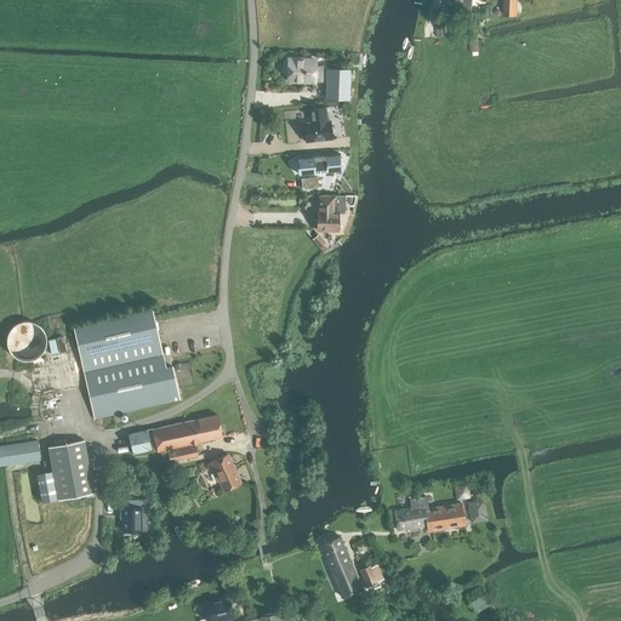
[(471,11),(471,0),(449,0),(449,10),(471,11)]
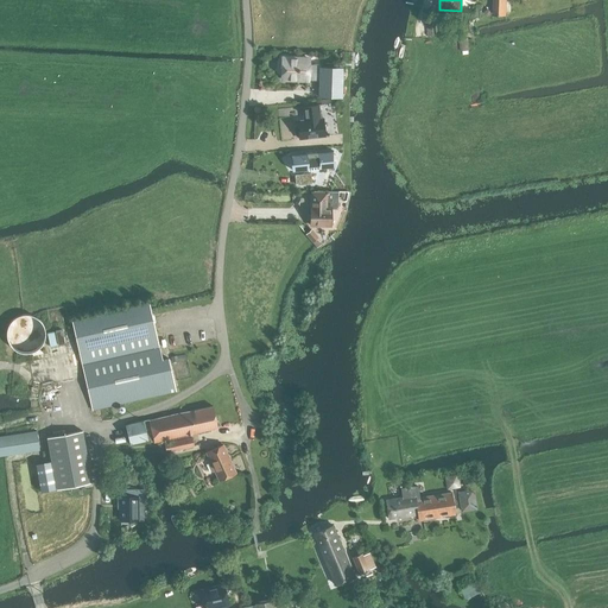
[(493,0),(493,16),(507,16),(507,0),(493,0)]
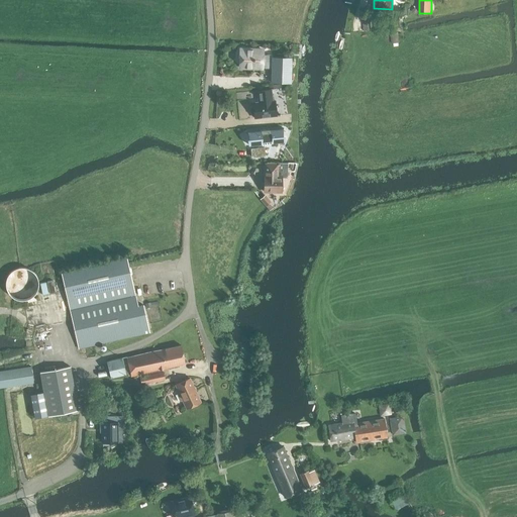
[(408,7),(394,7),(394,15),(408,15),(408,7)]
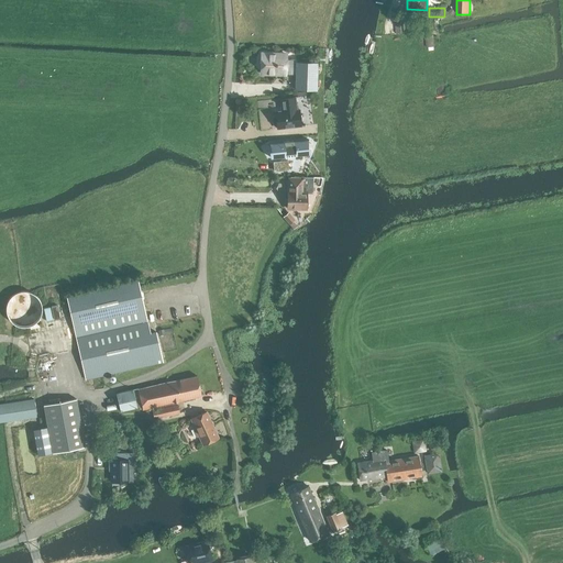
[(427,47),(434,46),(433,34),(426,35),(427,47)]
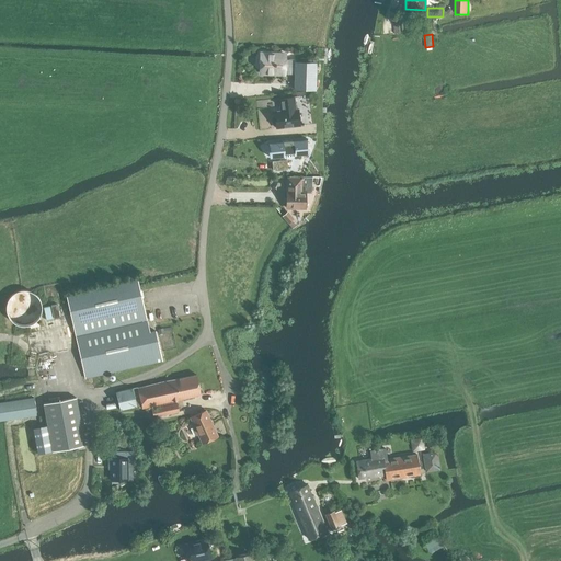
[(260,73),(295,75),(296,61),(296,60),(285,59),(285,54),(261,53),(260,73)]
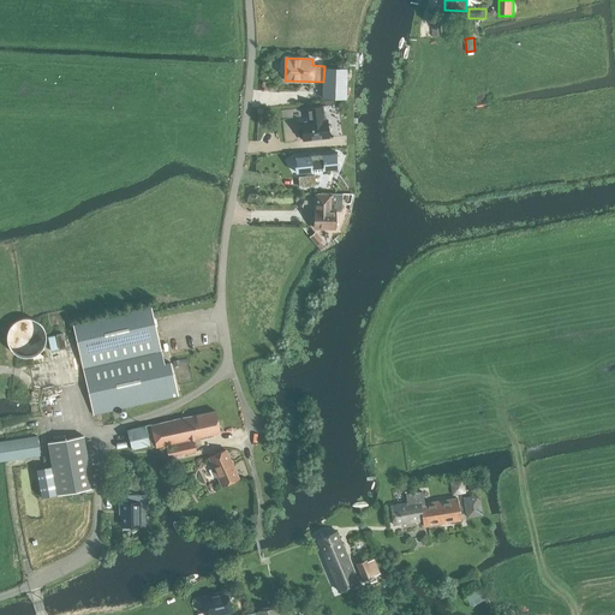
[(346,99),(347,69),(324,67),(323,82),(322,99),(346,99)]
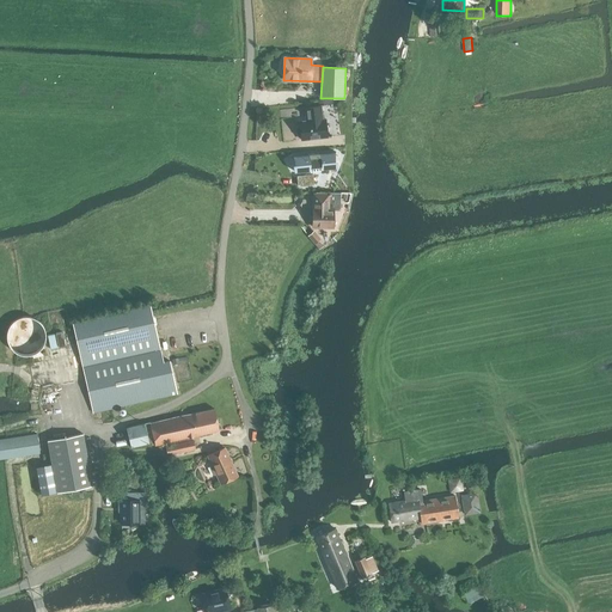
[(304,140),(330,138),(328,118),(324,120),(323,105),(307,108),(308,121),(301,122),(303,126),(299,127),(300,136),(304,135),(304,140)]
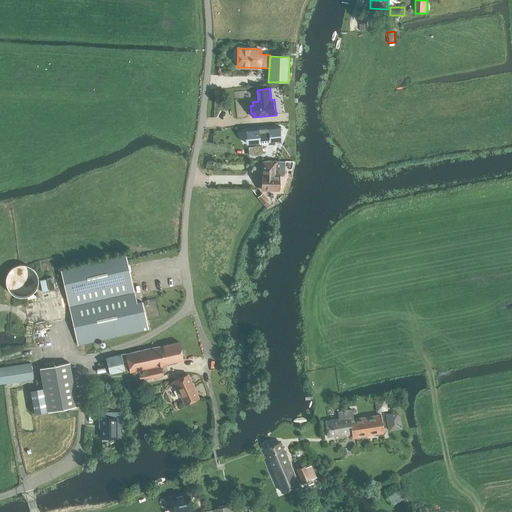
[(281,140),(280,127),(245,130),(247,144),(281,140)]
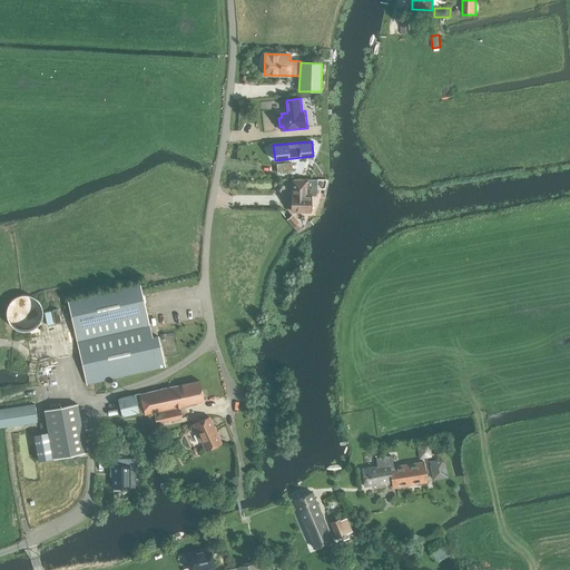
[(317,179),(294,179),(292,179),(292,195),(291,195),(291,210),(310,212),(310,196),(316,196),(316,188),(317,179)]
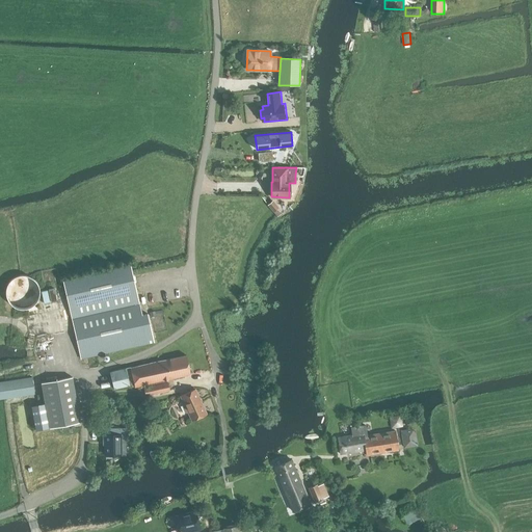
[(273,203),(271,202),(267,205),(273,211),(276,209),(276,206),(273,203)]
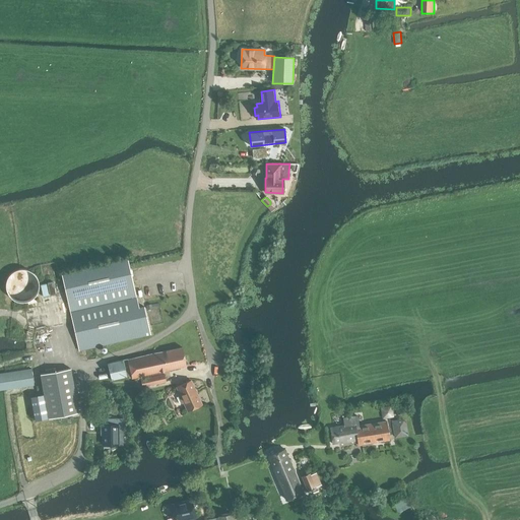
[(130,258),(63,270),(78,348),(151,335),(146,304),(139,305),(130,258)]
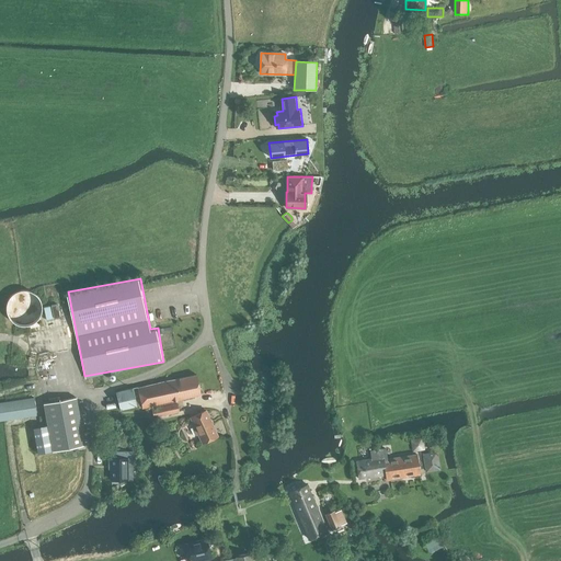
[(6,302),(6,308),(6,312),(8,318),(11,321),(15,324),(21,325),(27,325),(33,323),(37,319),(41,313),(42,308),(41,302),(37,297),(34,293),(29,290),(23,289),(18,290),(12,294),(9,297),(6,302)]
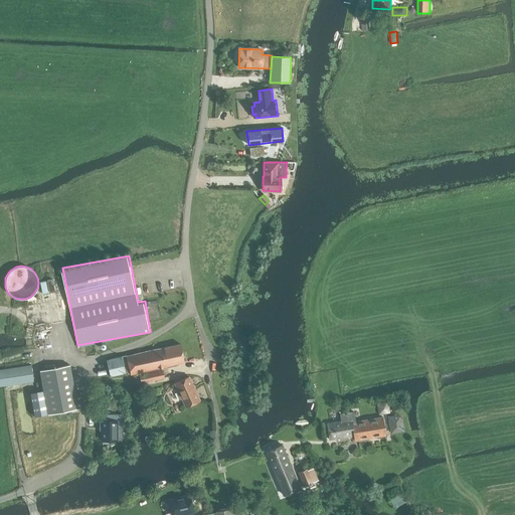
[(182,342),(127,353),(130,372),(186,361),(182,342)]
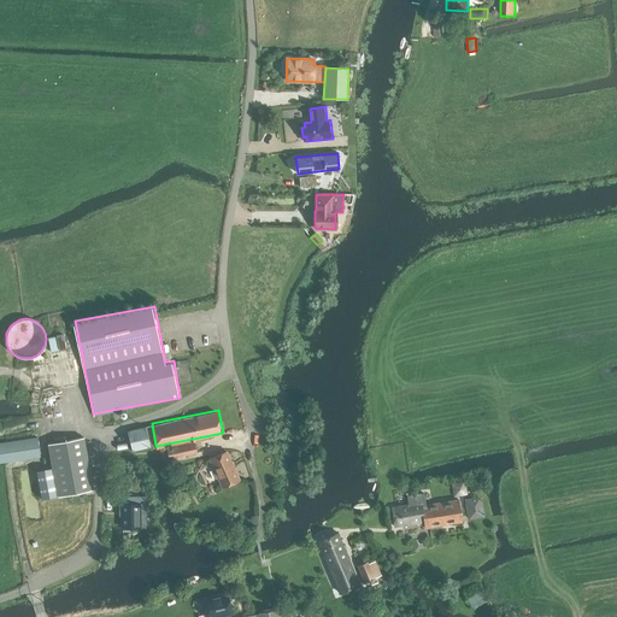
[(128,429),(133,448),(152,444),(147,424),(128,429)]
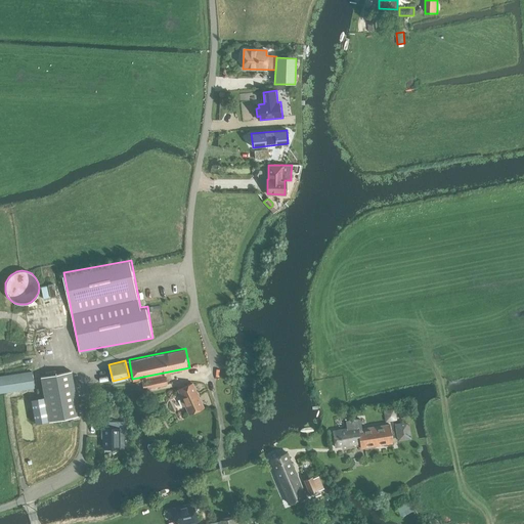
[(0,376),(0,392),(34,388),(31,372),(0,376)]
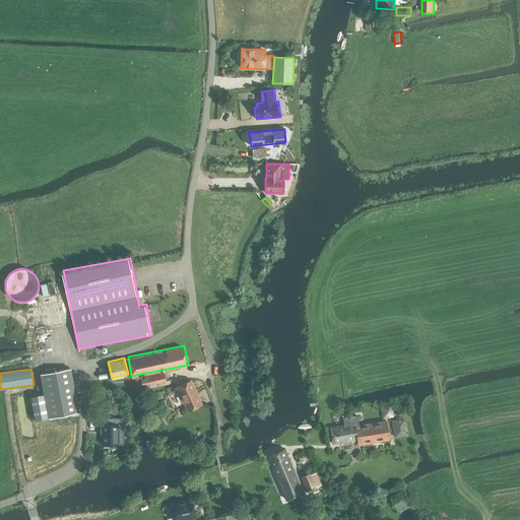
[(70,369),(40,374),(48,417),(78,412),(70,369)]
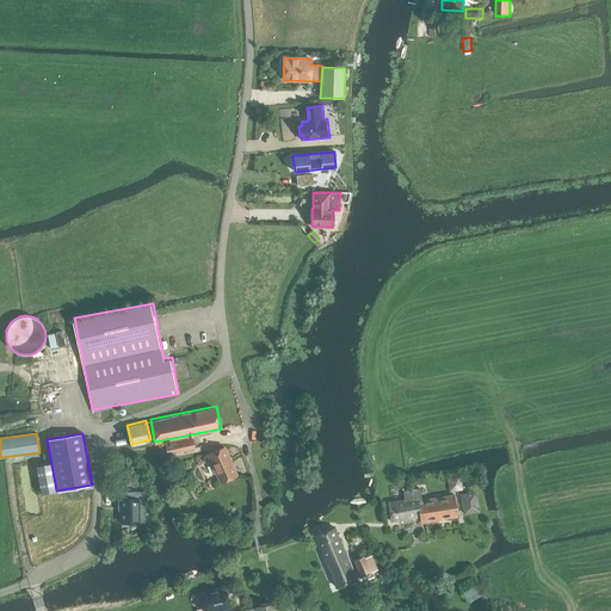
[(167,455),(195,448),(192,438),(165,444),(167,455)]
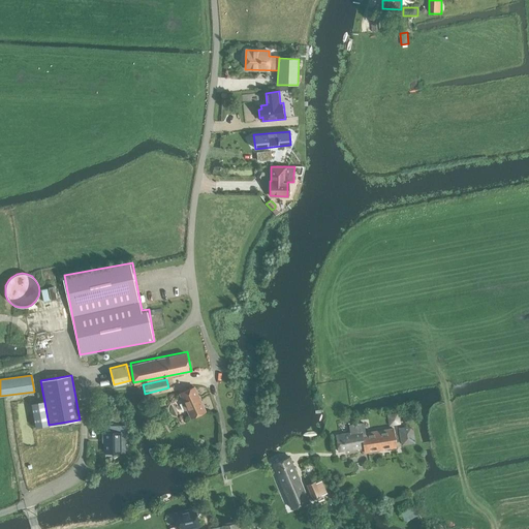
[(190,418),(206,411),(193,386),(180,394),(184,402),(182,403),(185,409),(186,408),(190,418)]
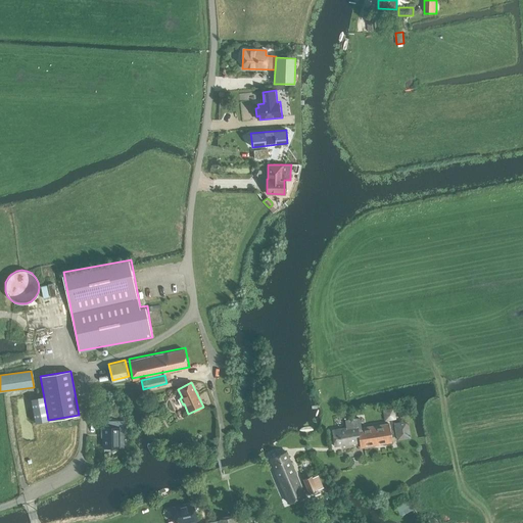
[(43,396),(32,398),(31,398),(34,415),(35,423),(47,421),(43,396)]
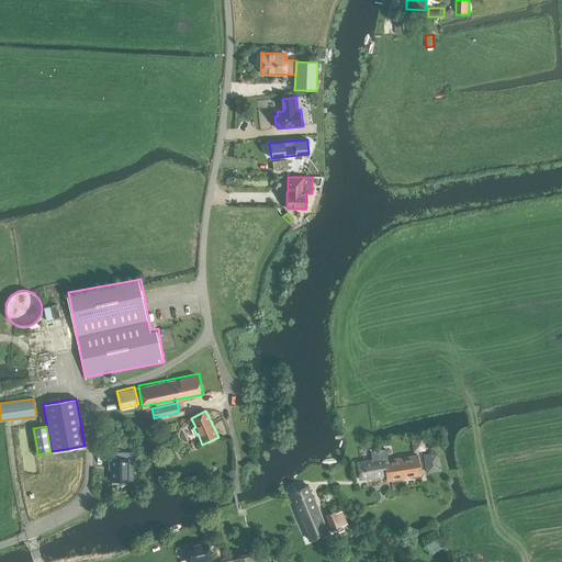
[(423,439),(411,440),(413,452),(425,450),(423,439)]
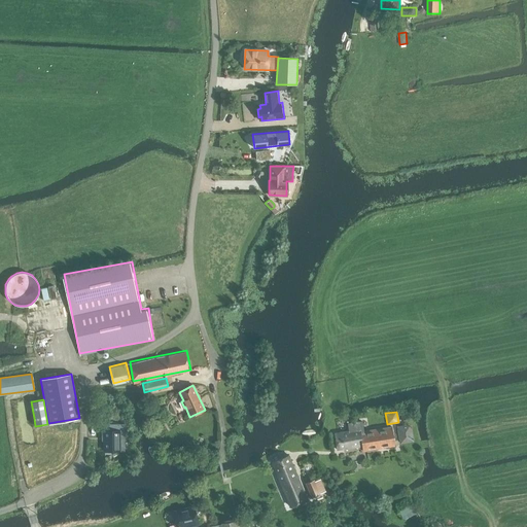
[(362,422),(348,424),(349,430),(334,432),(337,449),(361,445),(362,451),(394,446),(391,426),(363,430),(362,422)]
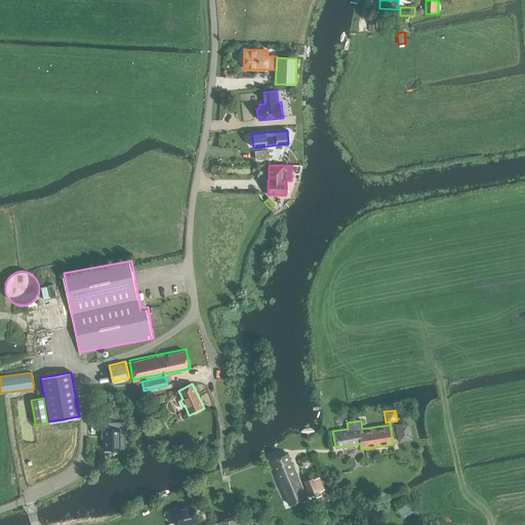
[(121,448),(121,428),(123,428),(123,421),(107,422),(107,428),(101,429),(101,438),(103,438),(103,448),(121,448)]
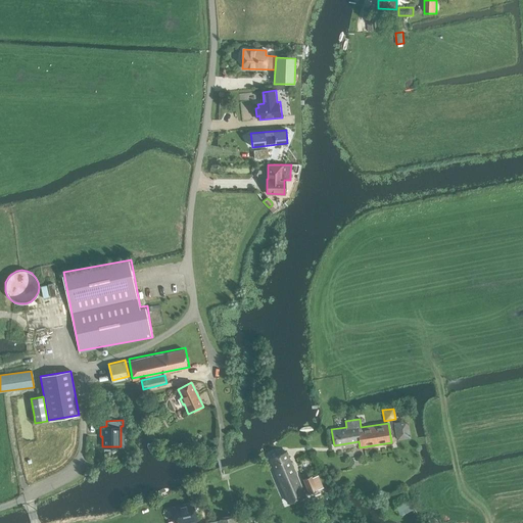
[(396,440),(411,438),(407,420),(393,423),(396,440)]
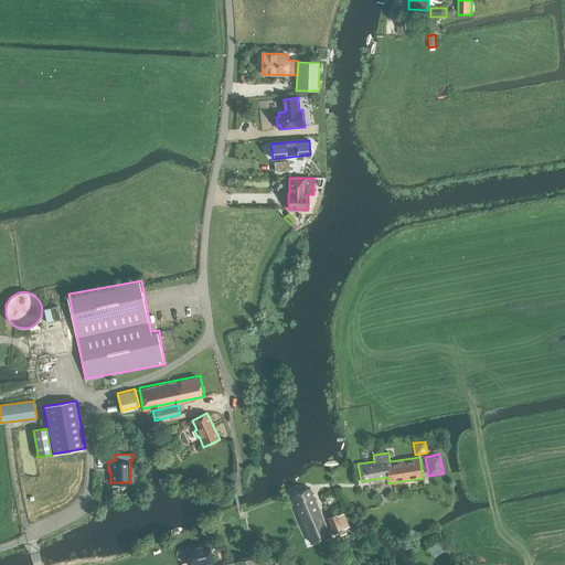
[(191,487),(206,483),(205,477),(190,480),(191,487)]
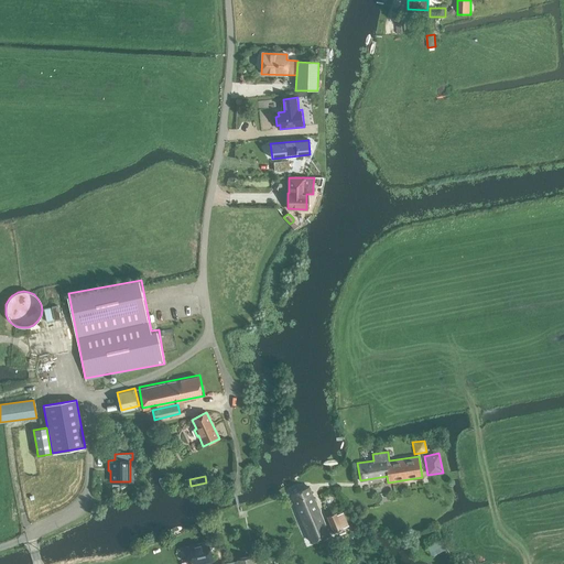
[(311,543),(329,535),(308,487),(291,495),(311,543)]
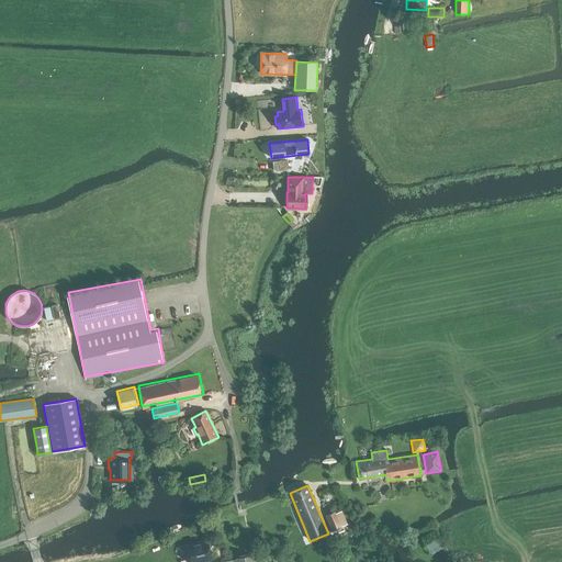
[(325,515),(332,530),(343,525),(347,524),(344,517),(341,510),(335,513),(334,510),(325,515)]
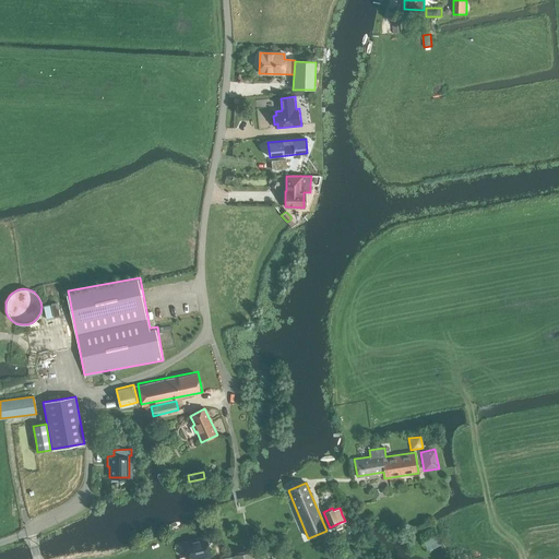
[(428,551),(442,543),(432,526),(418,534),(428,551)]
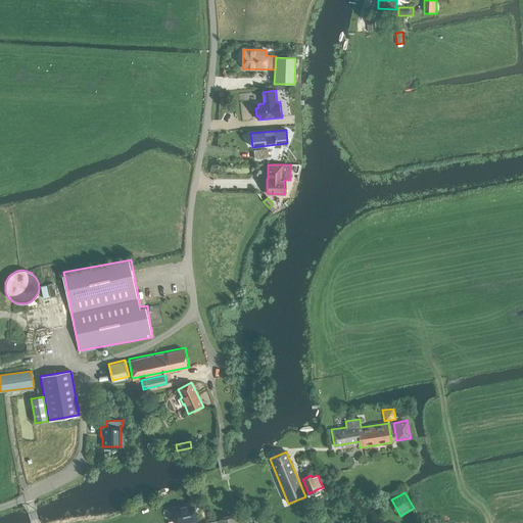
[(172,507),(175,522),(187,522),(196,521),(192,503),(172,507)]
